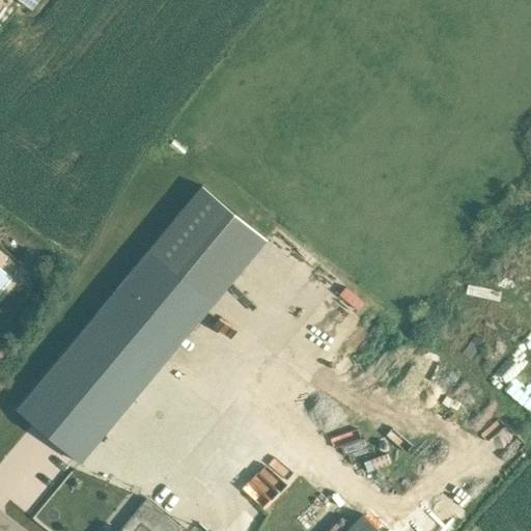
[(15,0),(33,12),(42,0),(15,0)]
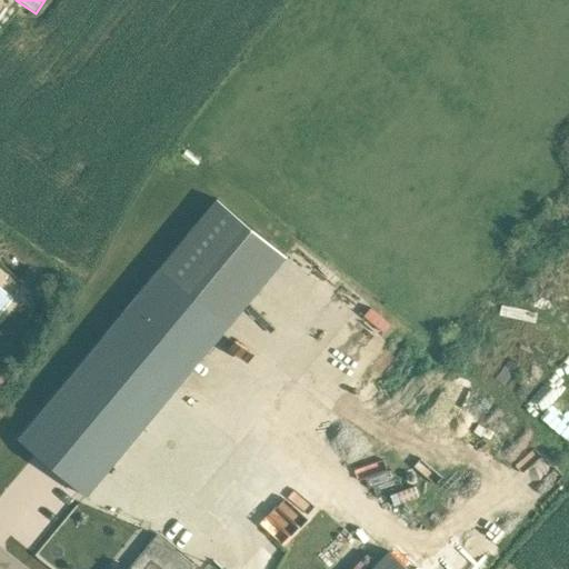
[(160,265),(102,335),(172,393),(231,323),(160,265)]
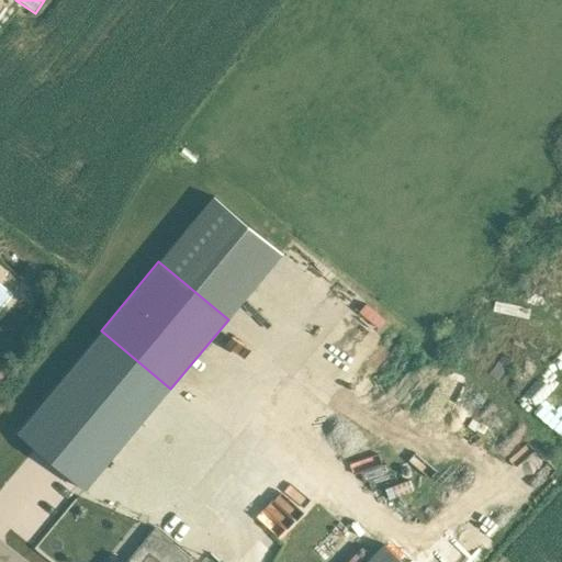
[(375,327),(381,318),(360,303),(353,312),(375,327)]
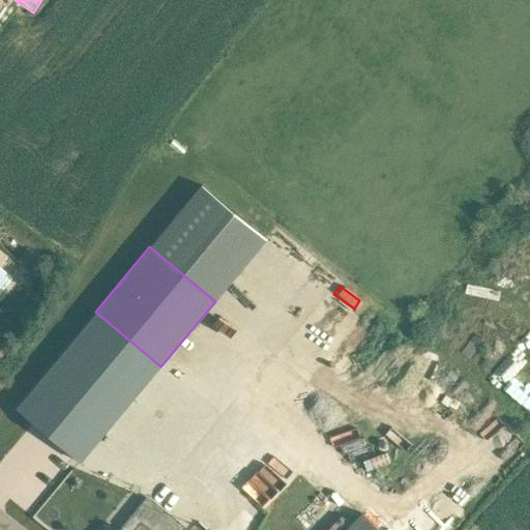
[(529,327),(527,326),(493,387),(529,408),(529,407),(529,363),(529,360),(529,327)]
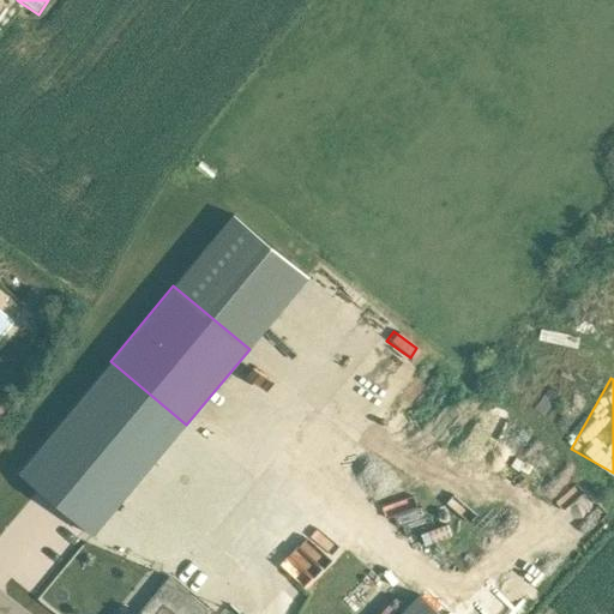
[(169,577),(138,613),(205,613),(210,609),(169,577)]
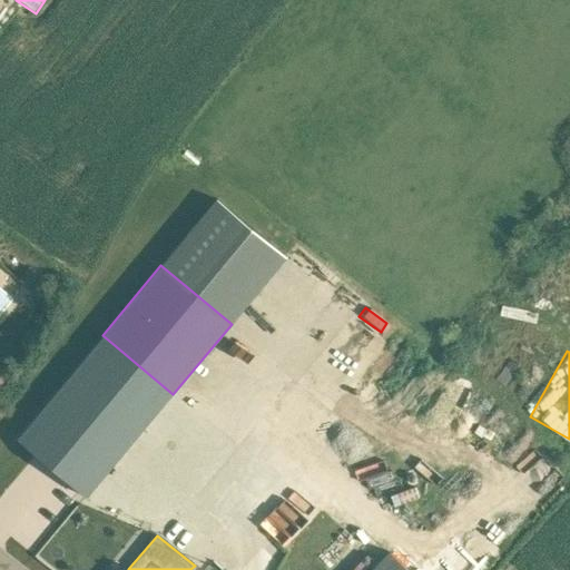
[(374,562),(366,569),(405,569),(385,550),(374,562)]
